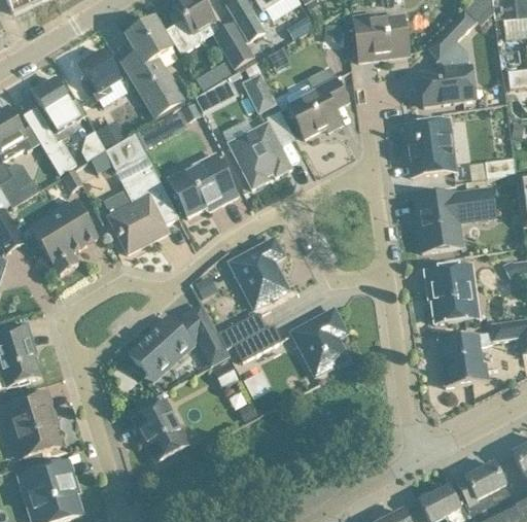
[(7,0),(12,11),(37,0),(7,0)]
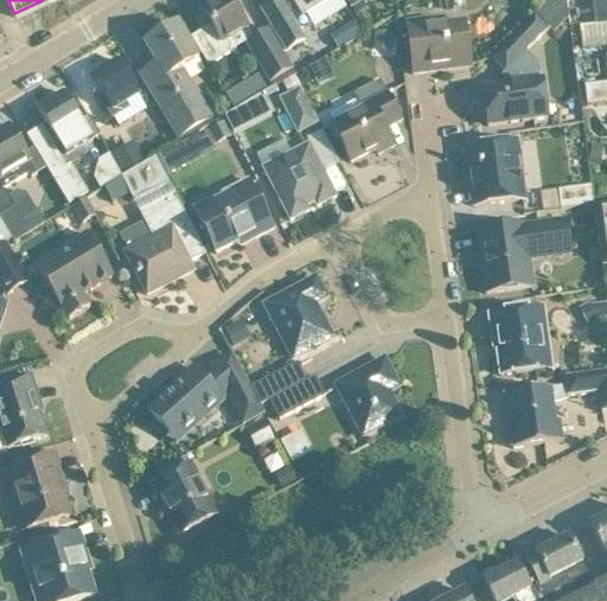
[(211,21),(191,33),(203,53),(208,62),(229,49),(230,49),(230,48),(230,46),(228,40),(249,27),(247,25),(238,11),(231,0),(211,0),(202,6),(211,21)]
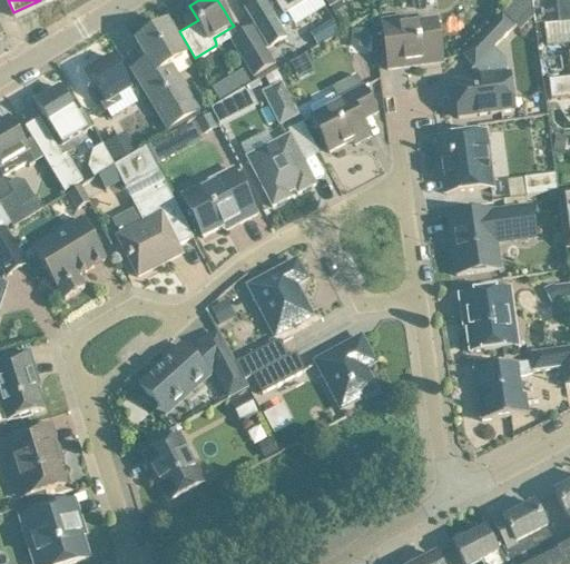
[(246,6),(269,43),(287,33),(266,0),(254,0),(246,6)]
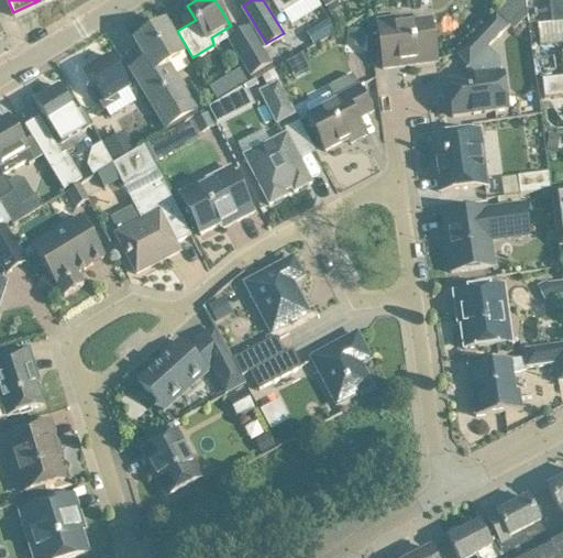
[(275,0),(282,9),(284,8),(291,20),(319,2),(318,0),(275,0)]
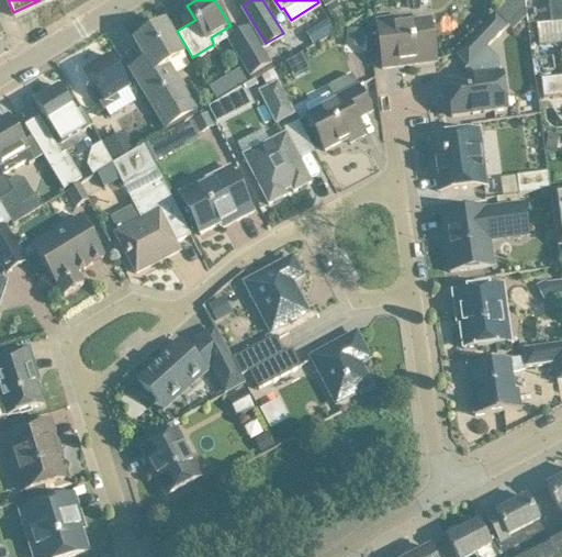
[(480,74),(447,78),(451,113),(507,106),(502,70),(499,70),(497,55),(486,44),(524,6),(523,0),(504,0),(456,49),(468,63),(472,58),(479,64),(480,74)]
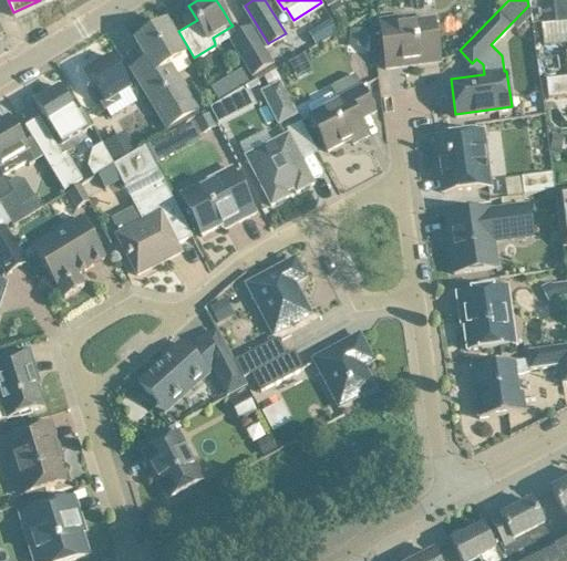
[(553,0),(555,19),(556,19),(566,18),(566,0),(553,0)]
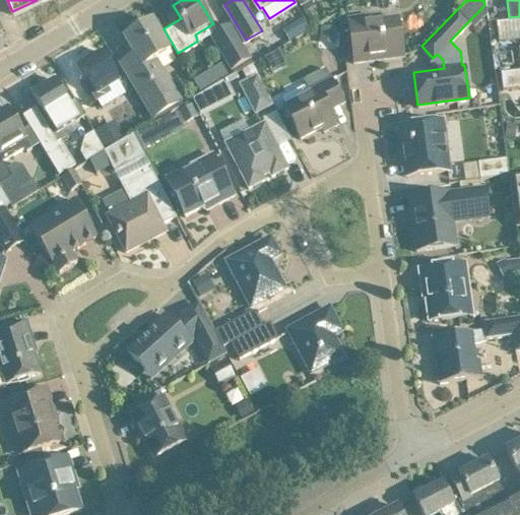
[(369,13),(349,15),(347,15),(351,40),(354,60),(403,53),(401,33),(398,15),(397,15),(397,16),(371,20),(370,12),(369,12),(369,13)]
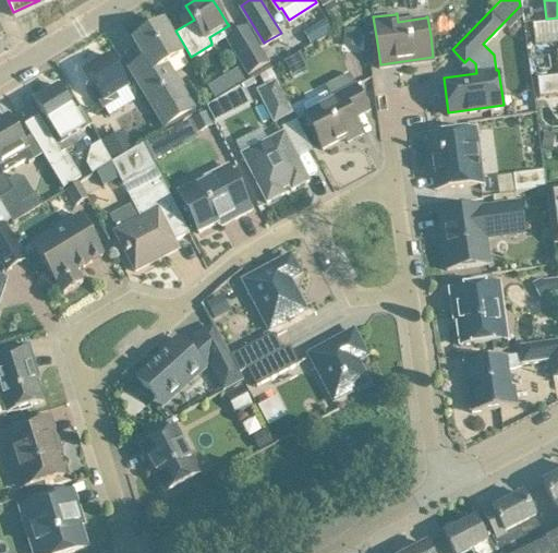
[(313,22),(320,34),(330,27),(324,15),(313,22)]
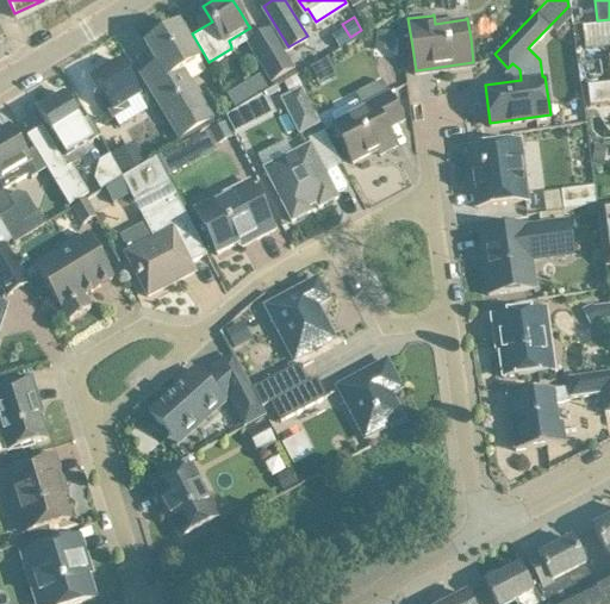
[(583,20),(573,22),(576,37),(584,36),(585,44),(601,43),(609,41),(609,19),(598,20),(583,22),(583,20)]
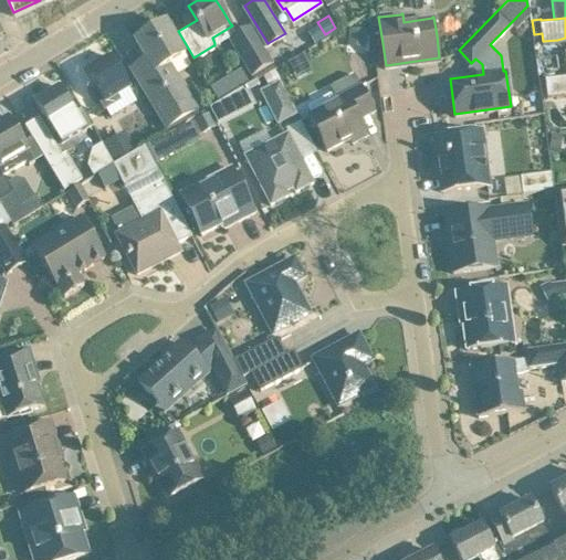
[(136,74),(147,93),(166,125),(197,106),(169,61),(185,51),(166,19),(134,38),(150,65),(136,74)]
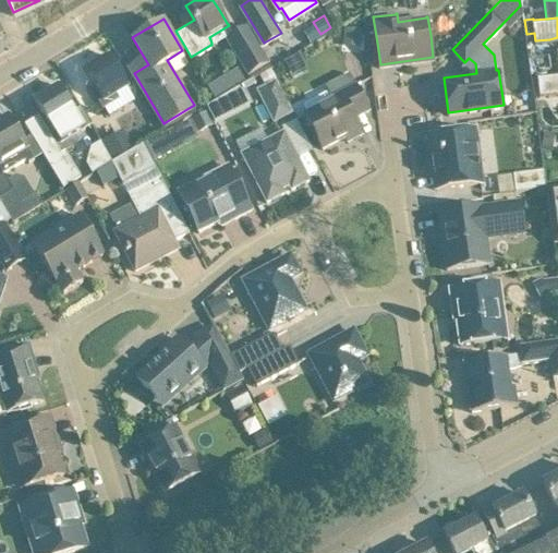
[(232,31),(225,36),(246,71),(247,71),(251,76),(270,64),(245,23),(232,31)]
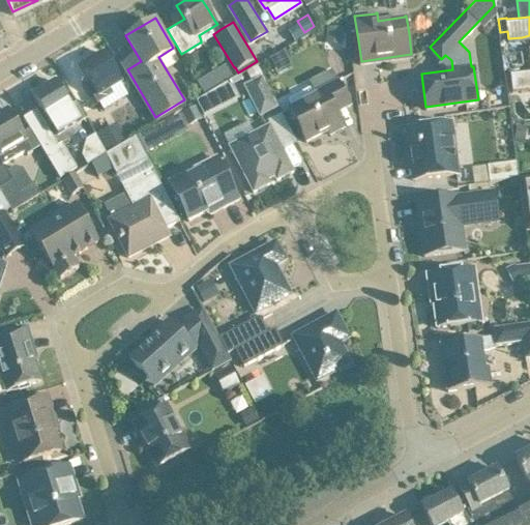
[(326,23),(325,39),(340,40),(342,24),(326,23)]
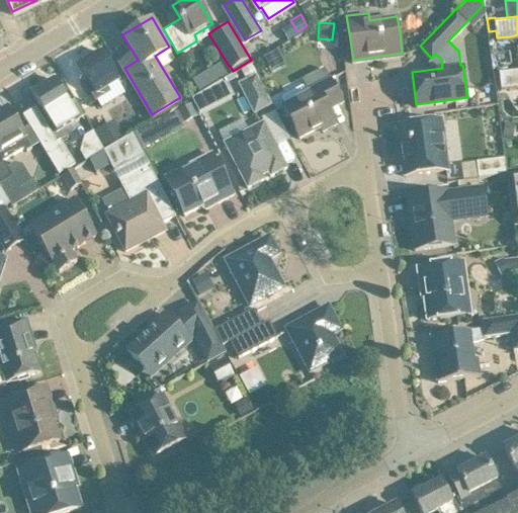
[(95,89),(91,91),(94,97),(110,88),(107,83),(117,77),(100,49),(79,62),(95,89)]
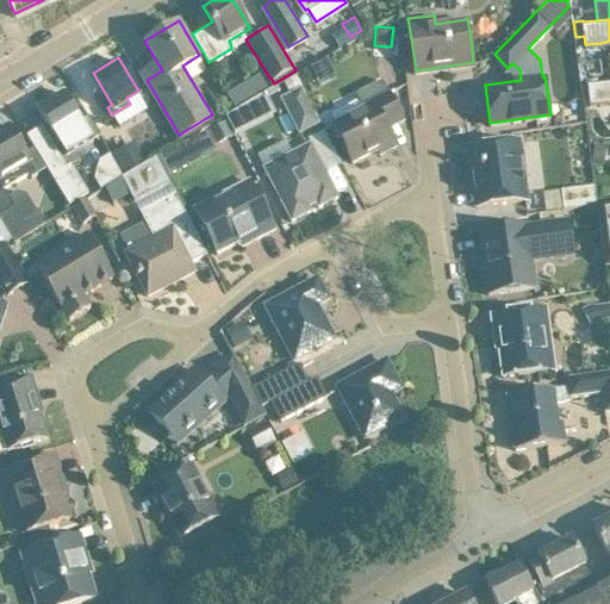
[(356,91),(360,97),(334,110),(330,114),(334,122),(353,159),(392,138),(386,125),(403,117),(383,78),(356,91)]
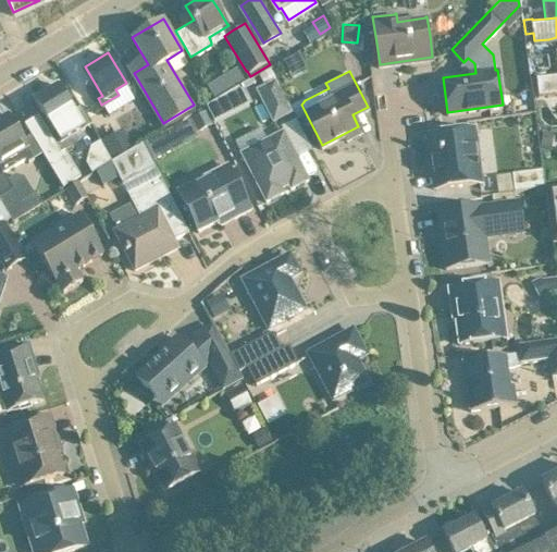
[(556,89),(556,72),(539,75),(541,92),(556,89)]
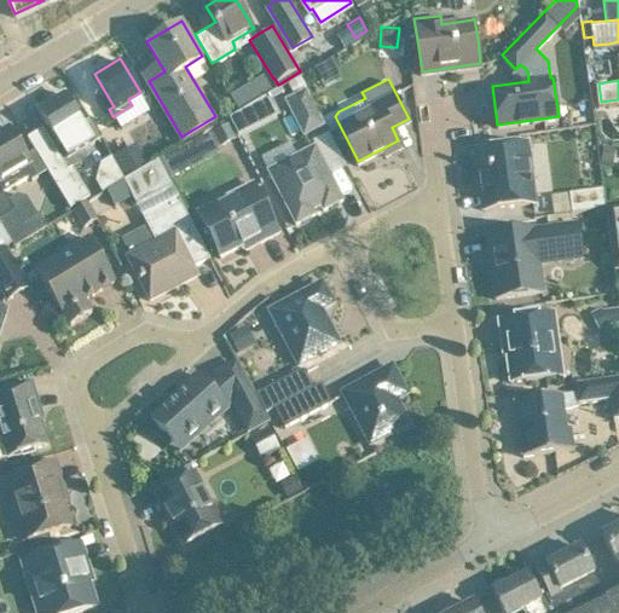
[(285,97),(304,132),(323,121),(305,87),(285,97)]
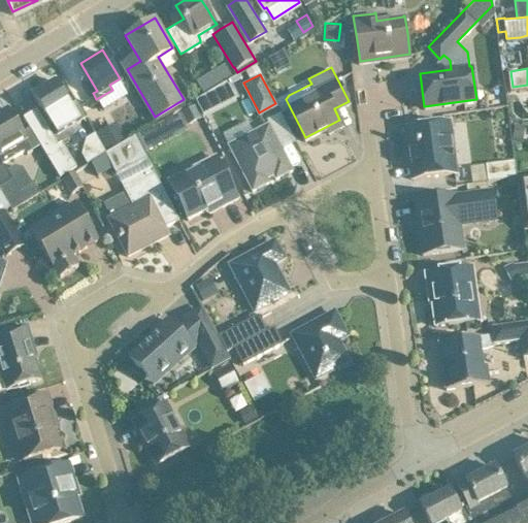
[(229,77),(196,98),(203,112),(238,95),(229,77)]
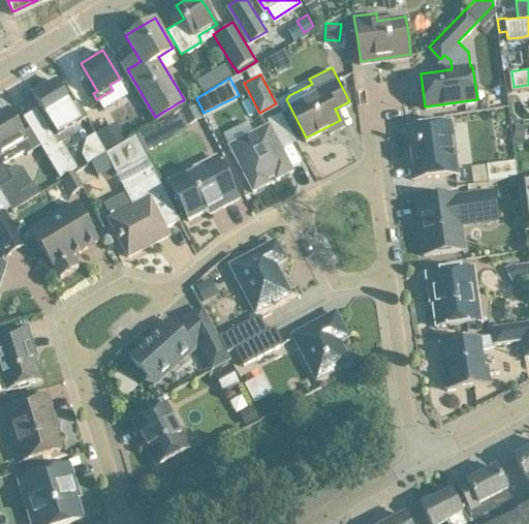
[(58,132),(87,115),(76,99),(70,103),(55,79),(33,92),(58,132)]
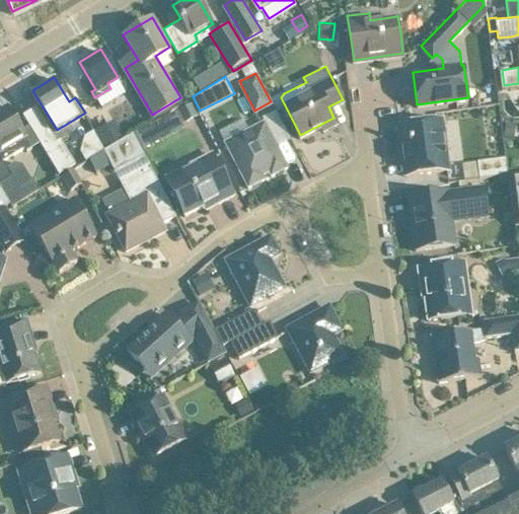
[(192,100),(177,108),(183,121),(198,113),(192,100)]
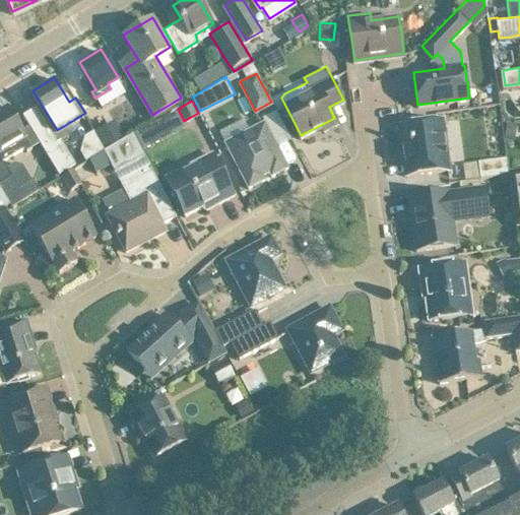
[(0,184),(9,200),(11,203),(39,186),(33,177),(20,184),(4,157),(24,145),(26,148),(31,145),(7,106),(0,110),(0,184)]
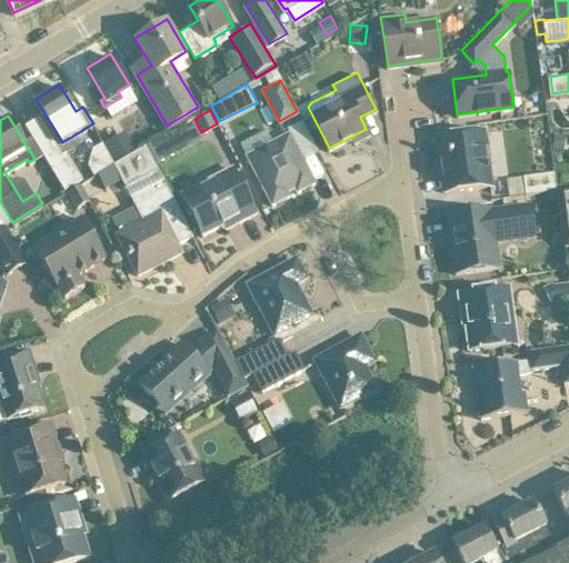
[(27,123),(66,187),(83,177),(67,149),(62,151),(40,116),(27,123)]
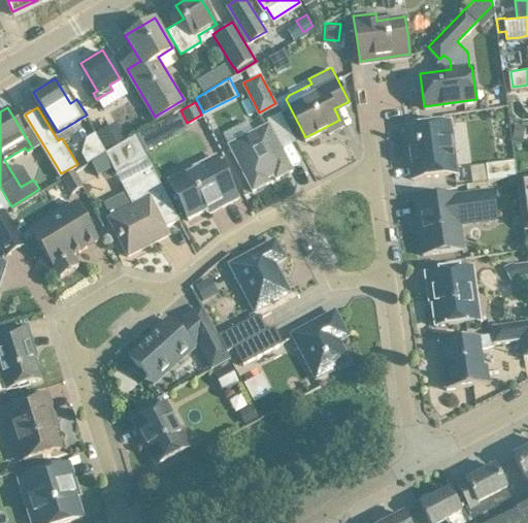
[(176,111),(136,133),(144,149),(185,127),(176,111)]
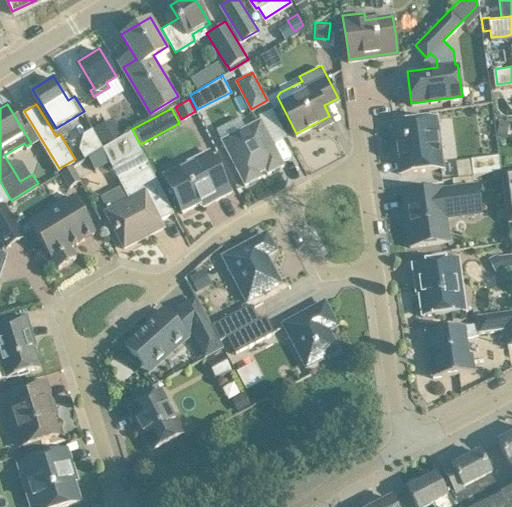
[(239,115),(216,127),(221,138),(235,165),(245,183),(248,181),(250,181),(257,178),(257,176),(271,169),(273,170),(279,166),(280,164),(284,162),(274,145),(260,118),(245,126),(239,115)]
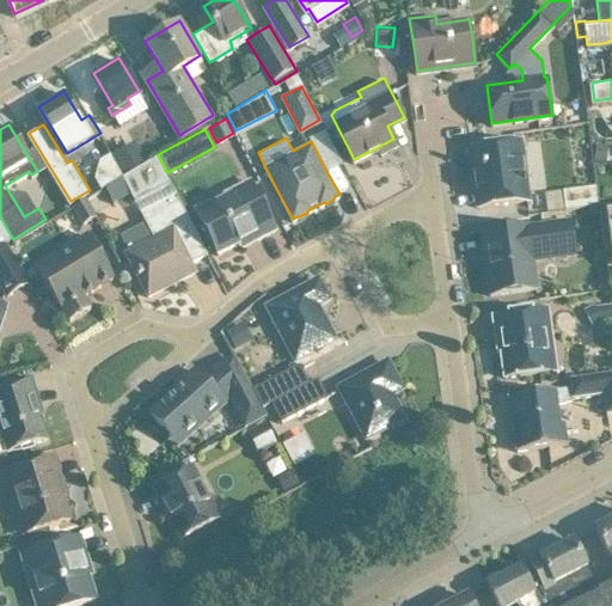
[(513,139),(470,145),(472,170),(477,169),(479,184),(476,185),(479,204),(527,197),(525,177),(519,178),(513,139)]
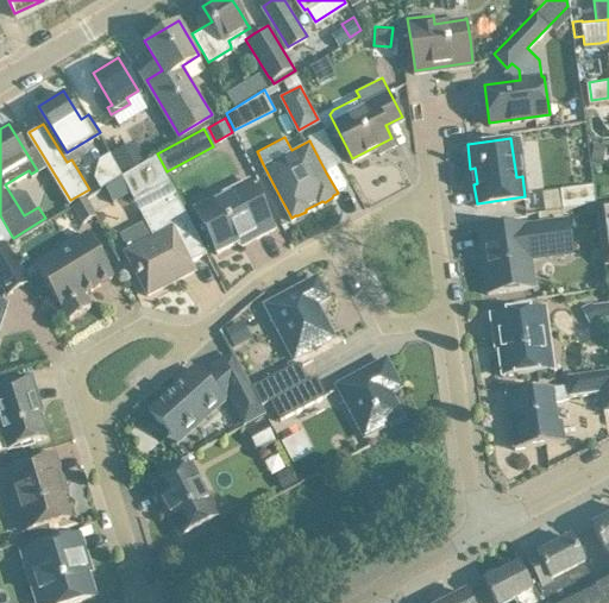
[(592,139),(590,159),(602,161),(604,140),(592,139)]
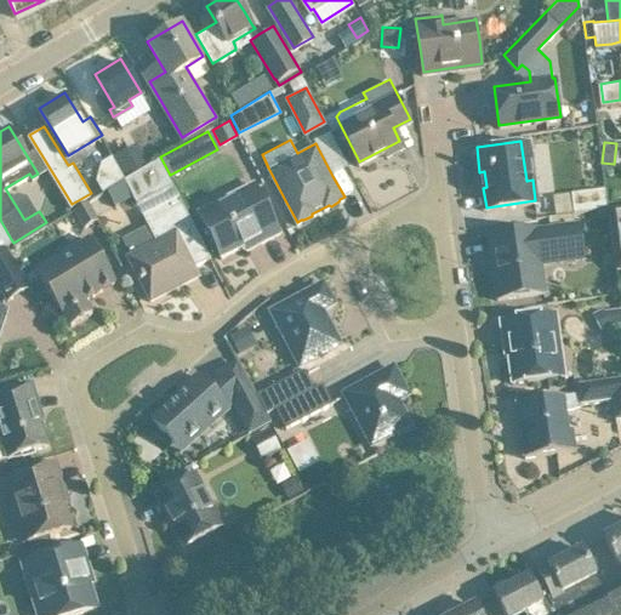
[(138,143),(117,157),(126,174),(148,159),(138,143)]
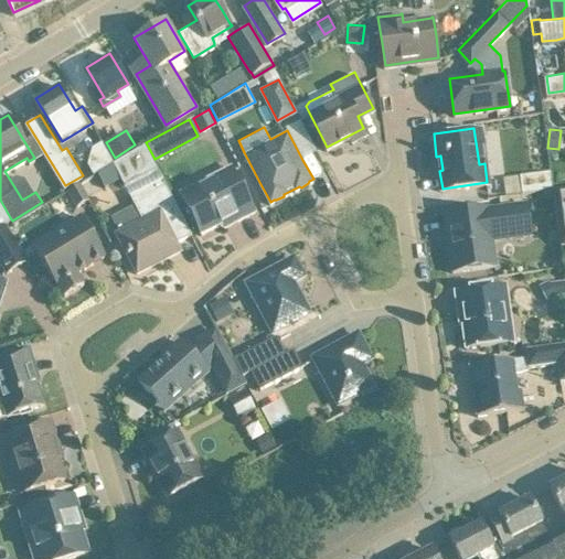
[(146,141),(113,160),(125,182),(158,164),(155,159),(146,142),(146,141)]
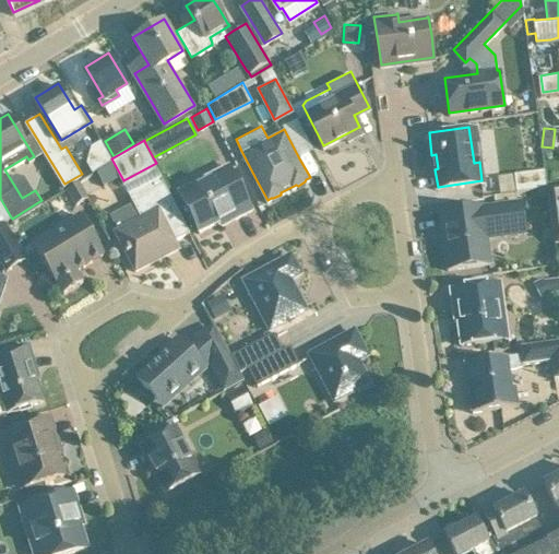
[(199,230),(219,219),(222,223),(235,216),(251,208),(228,162),(227,163),(207,173),(211,178),(182,193),(179,187),(178,188),(199,230)]
